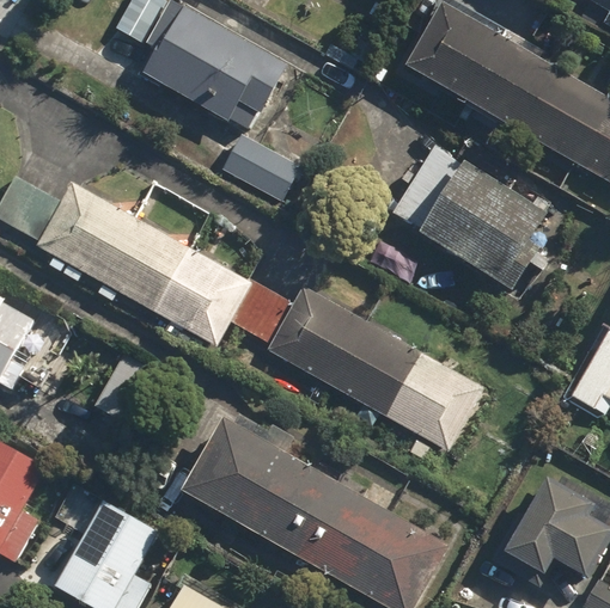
[(590,0),(609,11),(609,0),(590,0)]
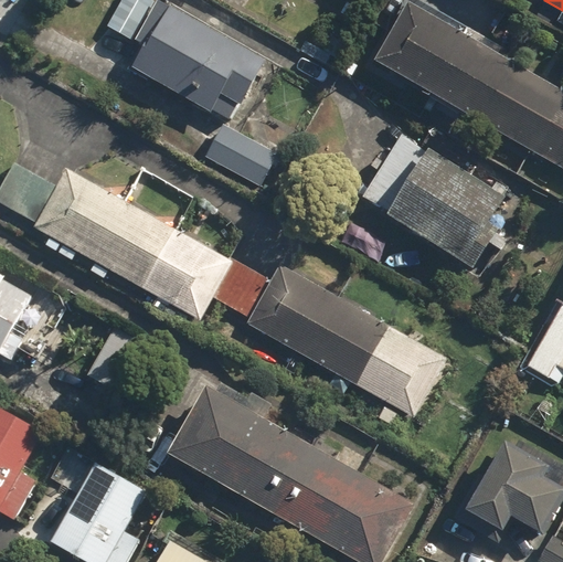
[(161,1),(125,65),(225,122),(235,127),(271,64),(161,1)]
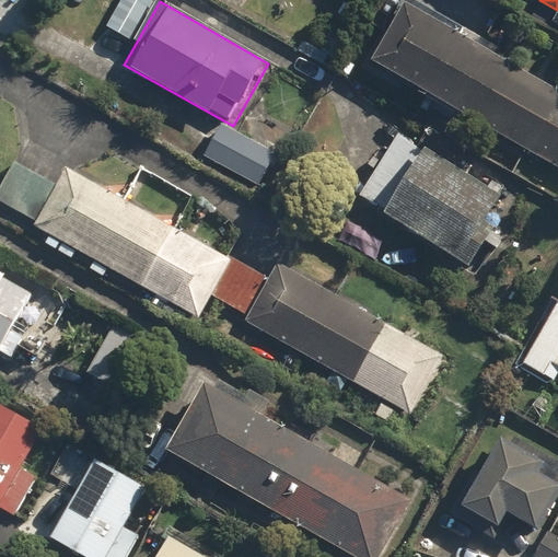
[(557,89),(404,3),(371,62),(557,166),(557,89)]
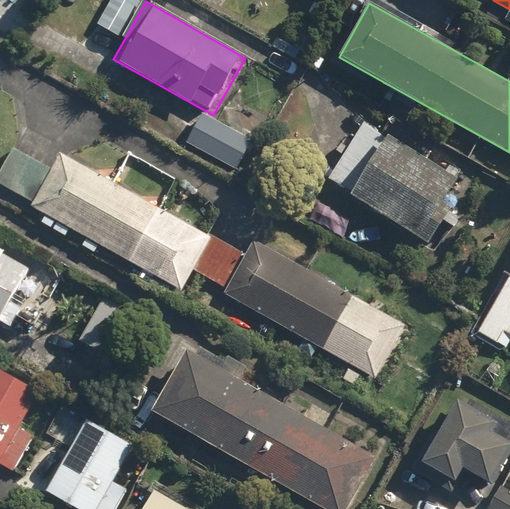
[(213,115),(204,110),(186,141),(240,172),(258,141),(213,115)]
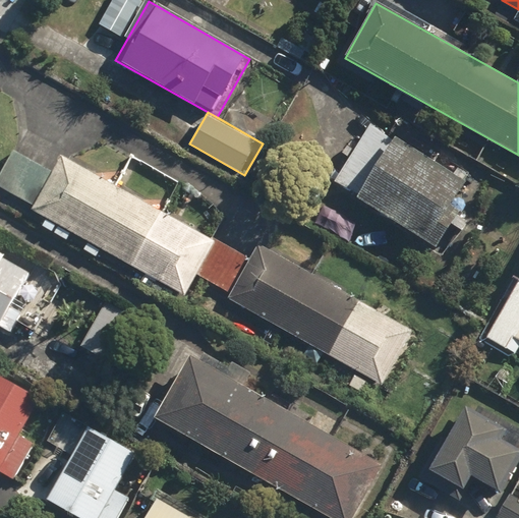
[(375,122),(336,182),(435,246),(455,215),(448,211),(466,181),(375,122)]
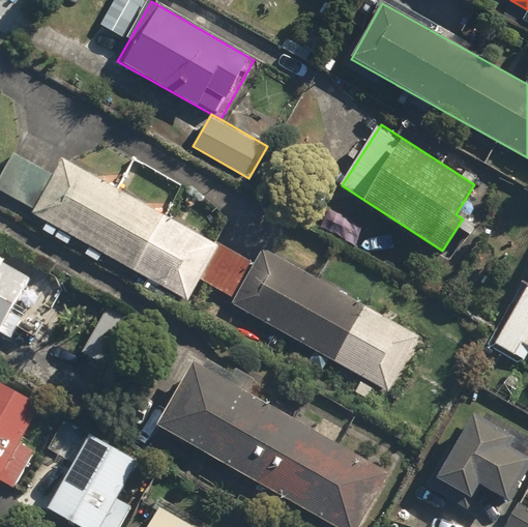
[(0,185),(33,205),(30,210),(187,300),(203,274),(220,245),(64,156),(54,174),(17,153),(0,180),(0,185)]
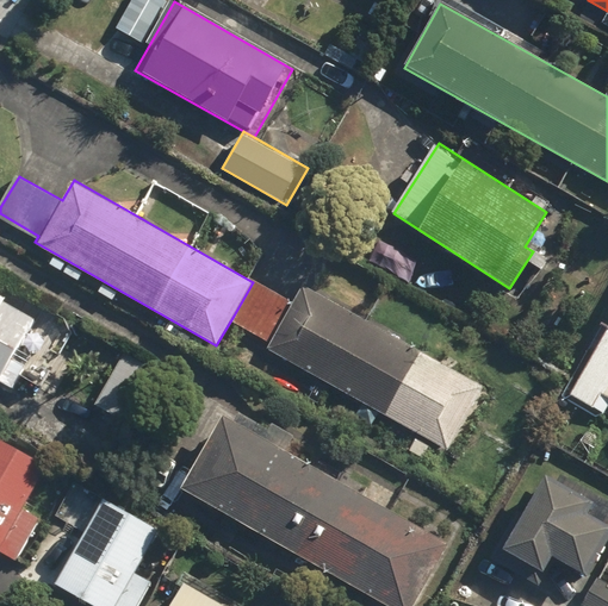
[(253,282),(234,316),(272,338),(266,349),(447,454),(485,388),(301,282),(289,303),(253,282)]
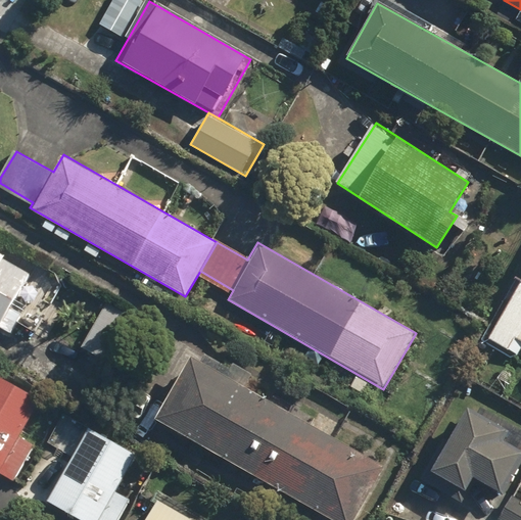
[(0,329),(11,335),(24,314),(12,308),(33,272),(0,252),(0,329)]
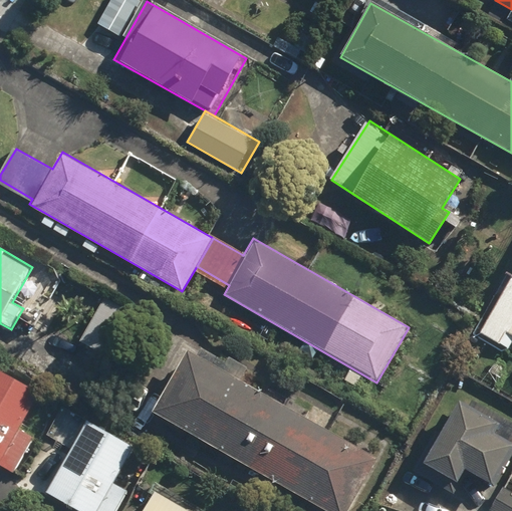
[(511,274),(509,273),(477,331),(507,348),(511,339),(511,274)]
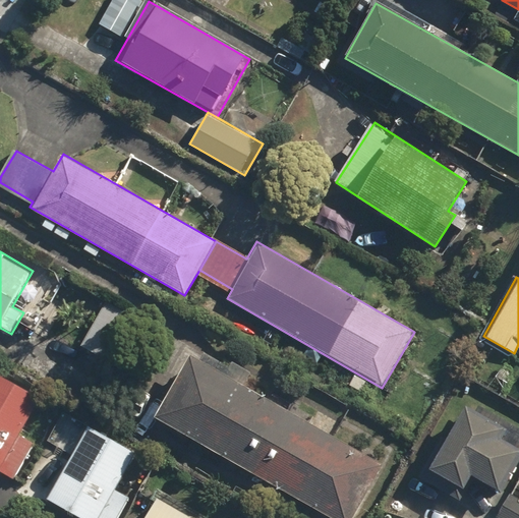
[(206,346),(198,358),(190,354),(155,416),(334,517),(352,517),(384,464),(245,386),(252,372),(206,346)]
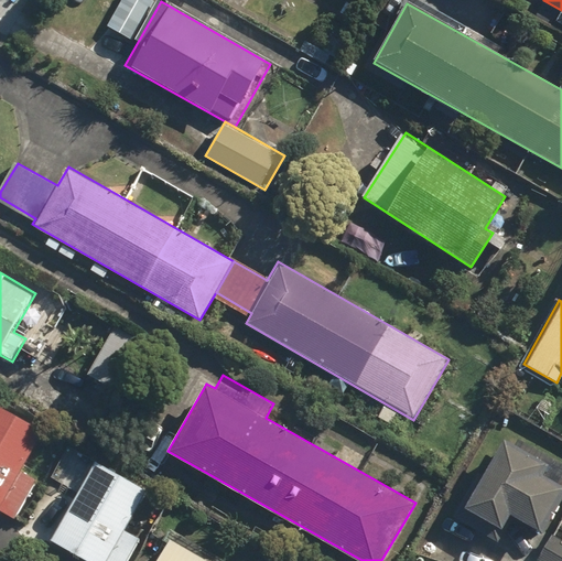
[(42,435),(0,409),(0,514),(11,521),(38,479),(21,468),(42,435)]
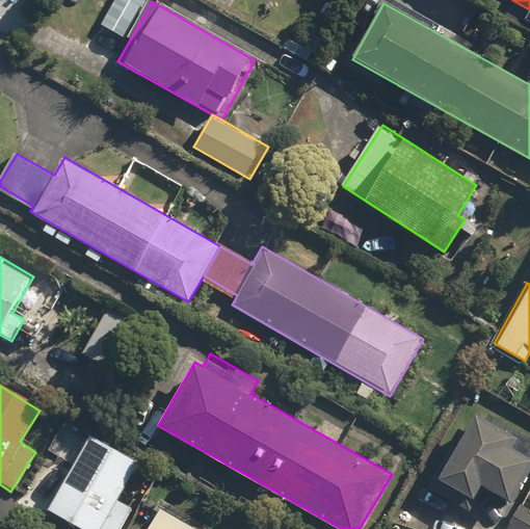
[(529,437),(479,404),(429,483),(469,508),(485,483),(513,501),(529,474),(529,437)]
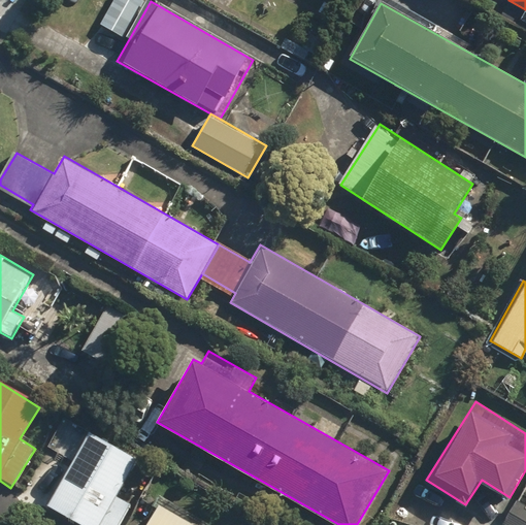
[(141,459),(89,429),(45,504),(83,524),(121,524),(133,504),(120,497),(141,459)]
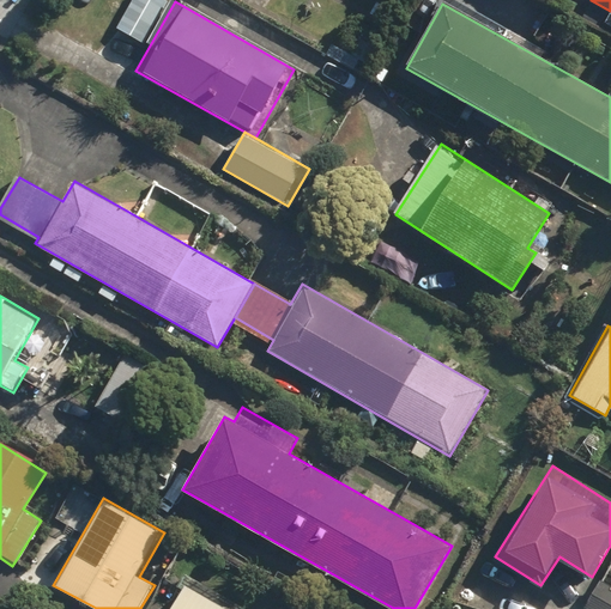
[(218,608),(183,586),(169,608),(218,608)]
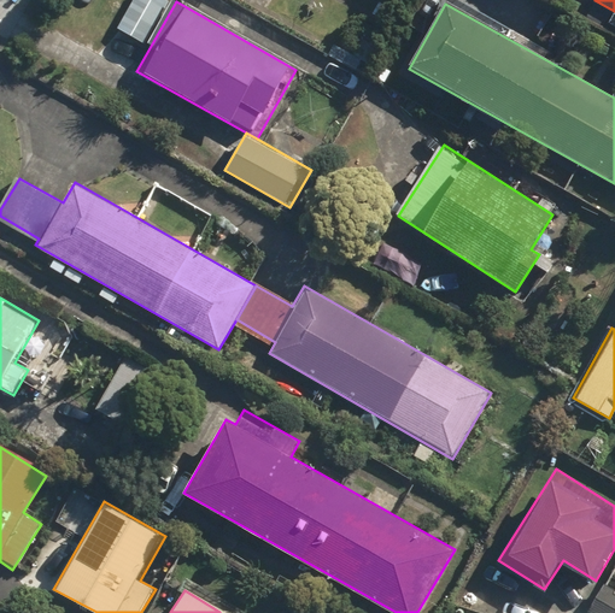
All buildings are outlined.
